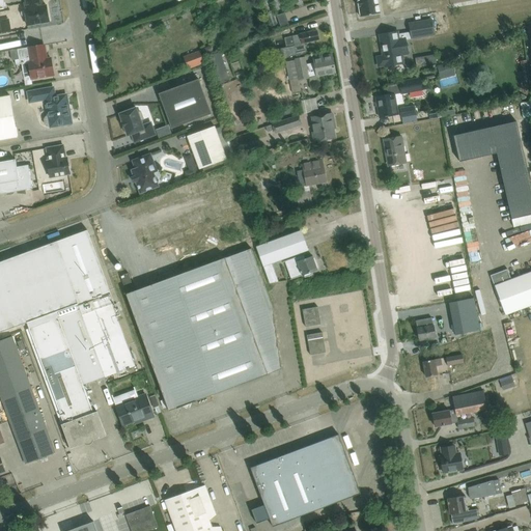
[(42,2),(40,0),(24,0),(26,8),(25,9),(23,9),(22,11),(21,12),(22,15),(23,16),(24,17),(26,17),(27,26),(49,22),(47,5),(42,6),(42,2)]
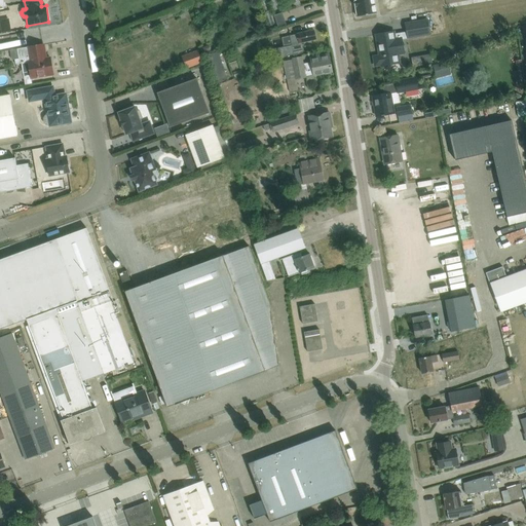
[(353,0),(354,1),(353,1),(354,6),(355,6),(357,16),(376,13),(373,0),(353,0)]
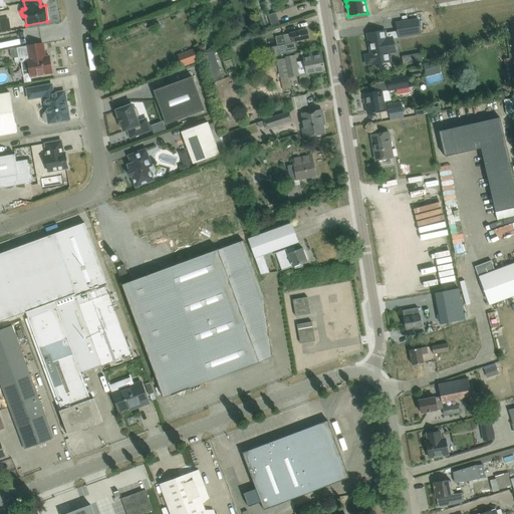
[(275,12),(267,15),(271,27),(279,24),(275,12)]
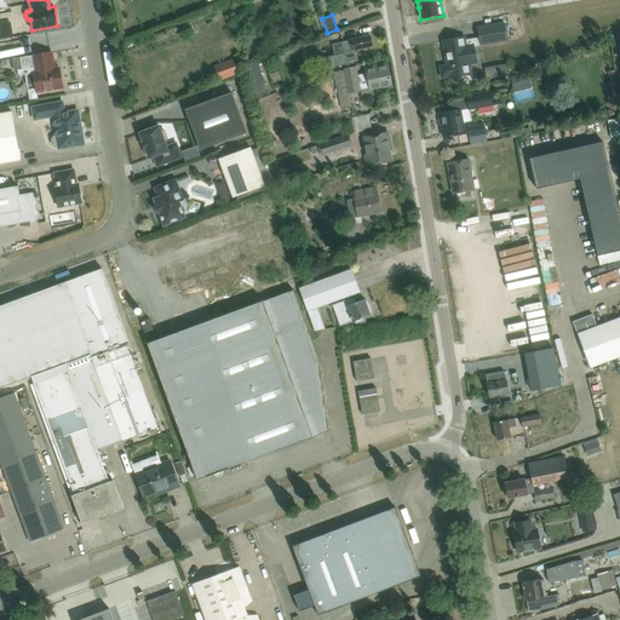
[(505,22),(476,28),(480,46),(507,41),(505,22)]
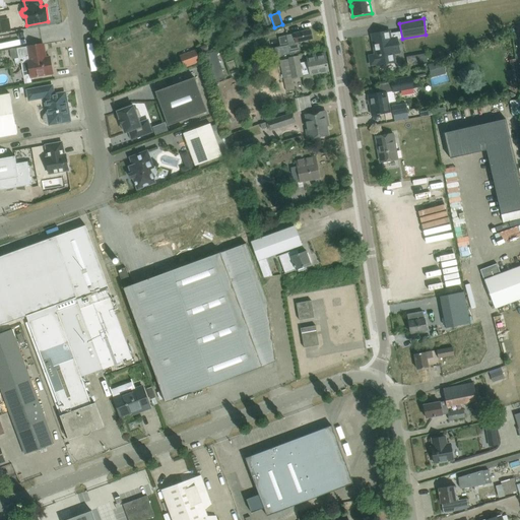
[(280,46),(273,48),(275,57),(290,54),(299,52),(297,43),(312,39),(310,30),(300,33),(287,35),(286,35),(288,45),(280,46)]
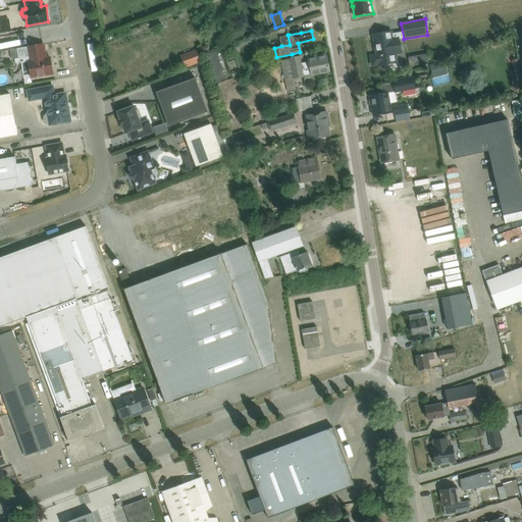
[(397,62),(396,55),(402,54),(399,37),(393,38),(392,31),(372,35),(376,55),(370,56),(372,65),(378,64),(378,65),(397,62)]
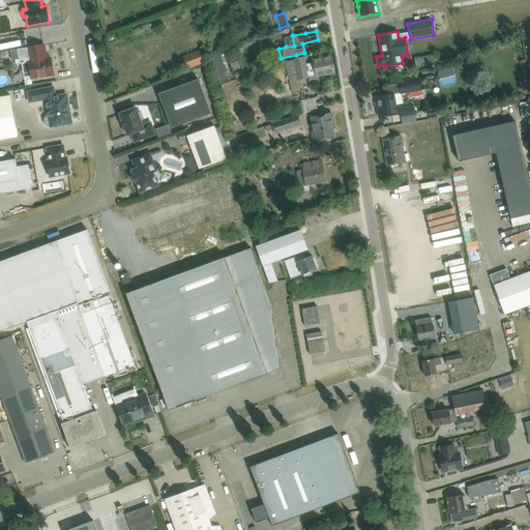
[(19,59),(16,59),(16,64),(28,62),(31,79),(43,77),(54,75),(51,58),(47,59),(43,45),(34,47),(28,48),(18,49),(19,59)]
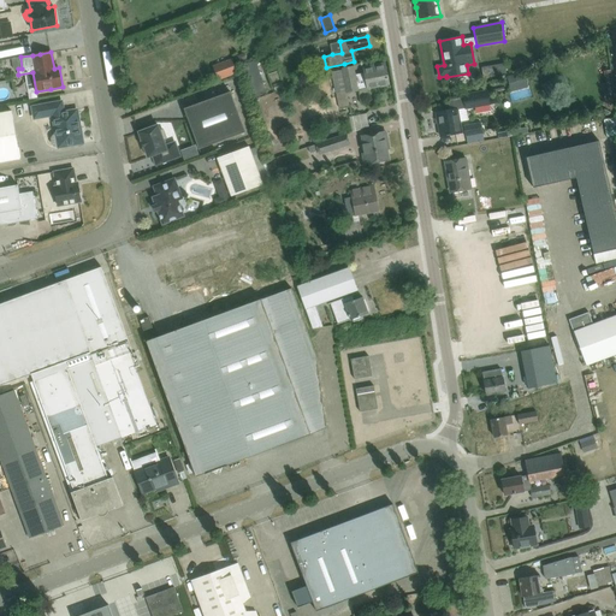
[(223,55),(201,61),(206,76),(226,69),(223,55)]
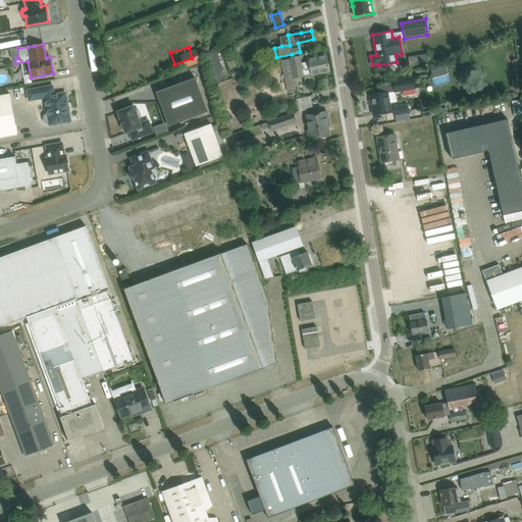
[(226,79),(223,69),(216,50),(204,55),(214,84),(226,79)]
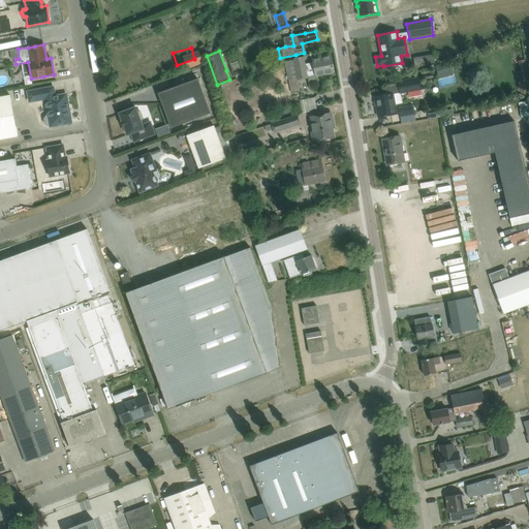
[(298,80),(299,80),(308,78),(334,72),(330,54),(313,58),(314,62),(306,64),(304,56),(293,58),(293,59),(284,61),(288,80),(298,78),(298,80)]
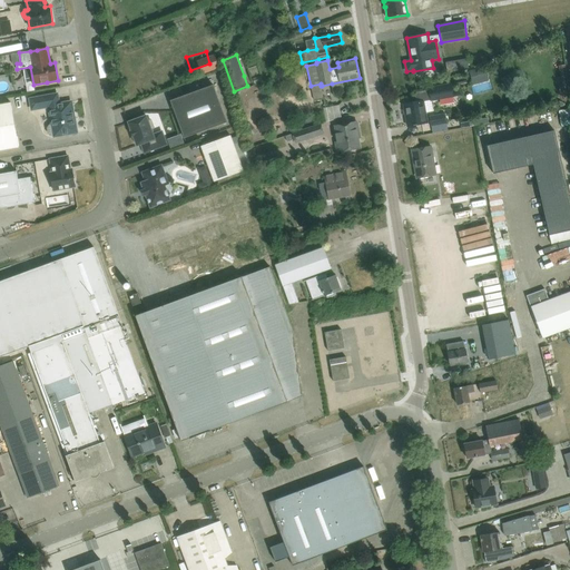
[(213,85),(170,100),(184,138),(227,123),(213,85)]
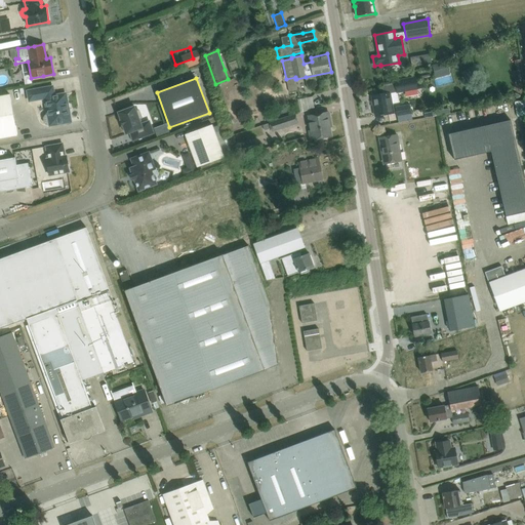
[(396,92),(394,83),(382,85),(384,94),(371,96),(375,116),(389,114),(394,113),(390,93),(396,92)]
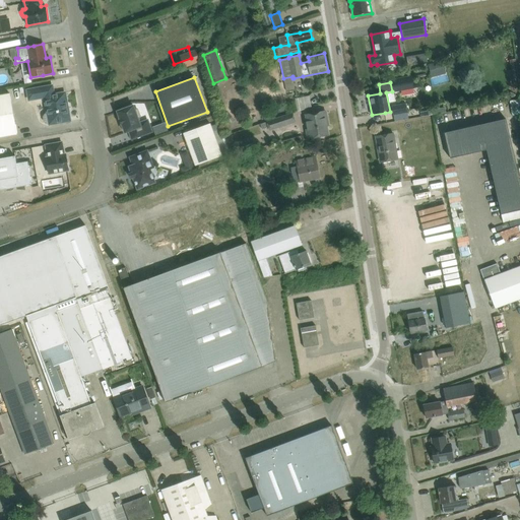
[(29,100),(45,98),(48,114),(46,114),(45,116),(44,117),(45,121),(46,123),(48,123),(50,123),(50,124),(70,121),(68,109),(65,109),(63,93),(54,94),(53,85),(27,90),(29,100)]
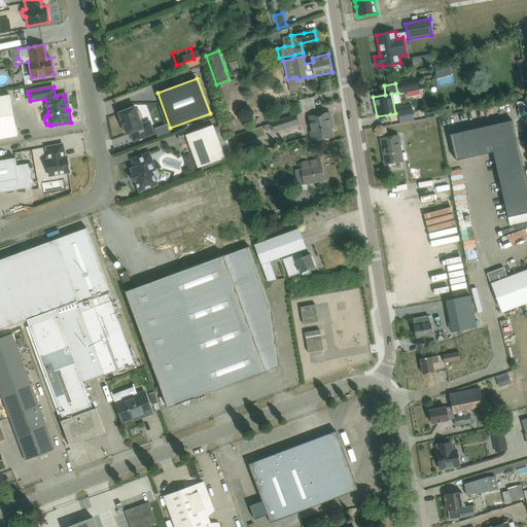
[(0,96),(0,138),(18,136),(10,95),(0,96)]
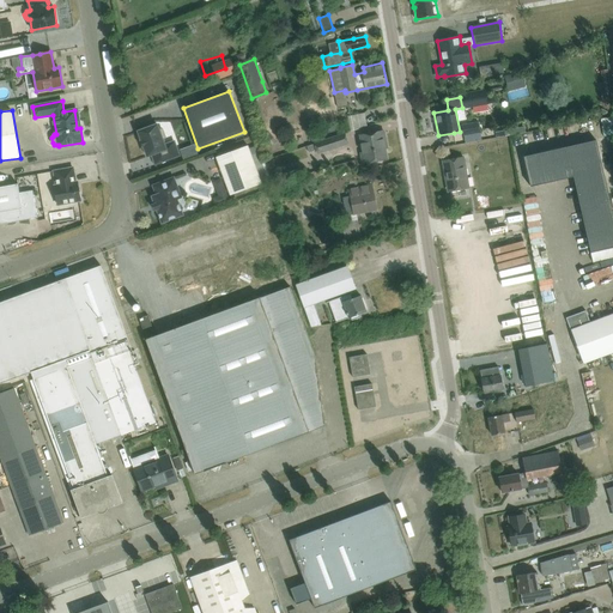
[(479,122),(462,125),(463,135),(480,133),(479,122)]
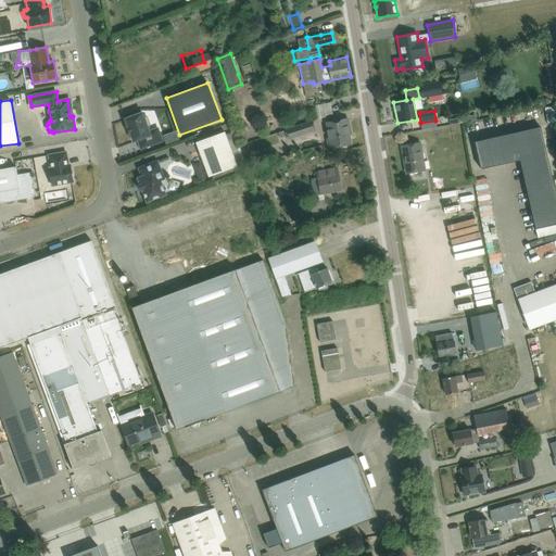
[(143,117),(142,113),(126,119),(129,128),(128,128),(130,133),(134,141),(138,139),(141,149),(162,141),(158,129),(149,133),(147,127),(151,125),(148,115),(143,117)]
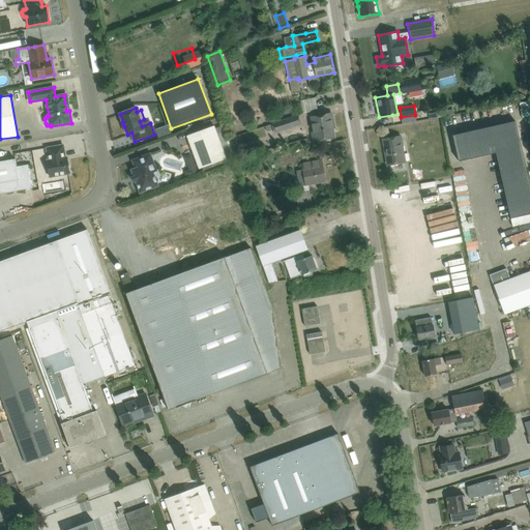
[(334,138),(331,121),(333,121),(331,113),(312,117),(316,141),(334,138)]
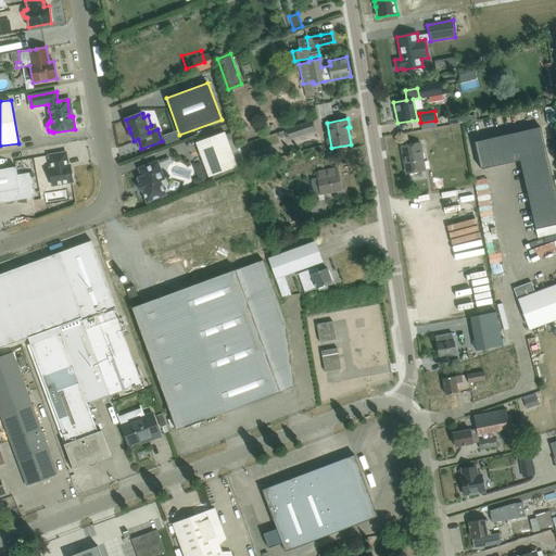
[(287,136),(288,139),(316,130),(313,119),(278,131),(280,138),(287,136)]
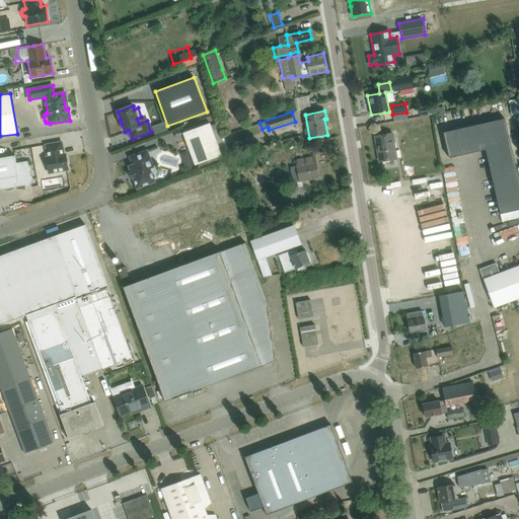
[(224,117),(229,124),(233,121),(228,114),(224,117)]
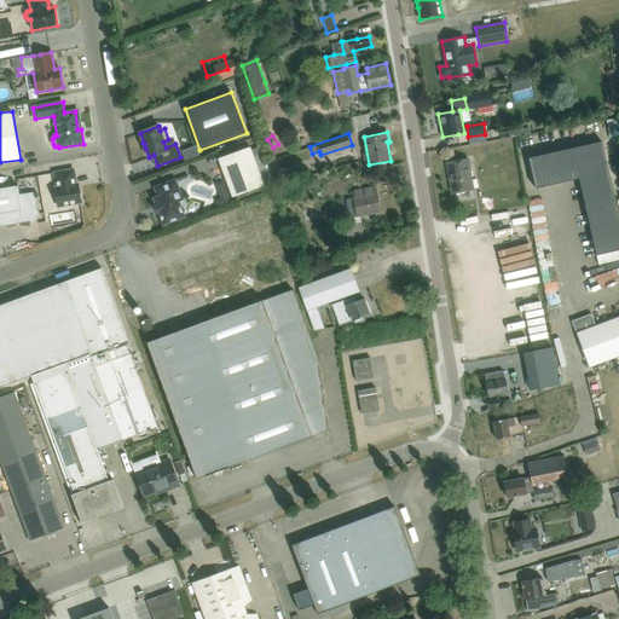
[(196,146),(181,151),(185,162),(200,156),(196,146)]
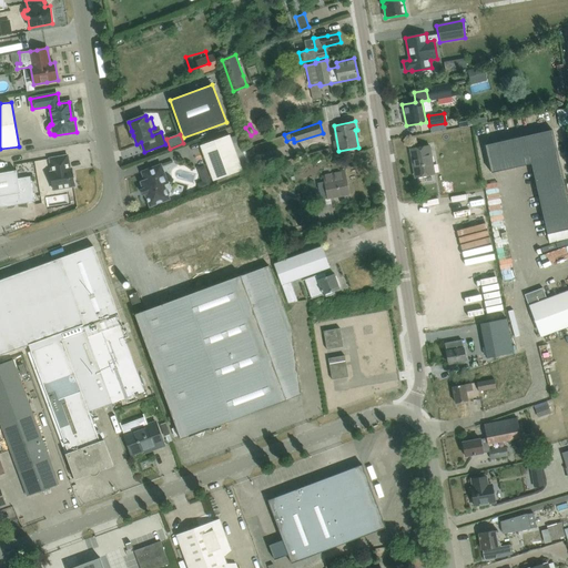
[(243,170),(242,169),(251,165),(240,134),(231,138),(230,134),(200,145),(213,181),(243,170)]
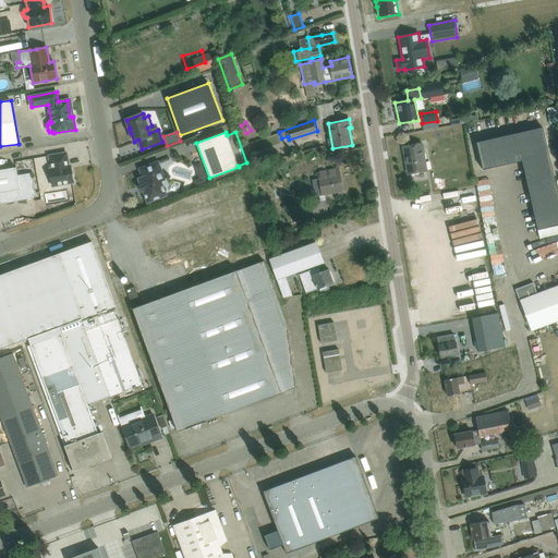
[(557,218),(543,132),(476,144),(481,172),(520,165),(533,233),(557,229),(557,218)]
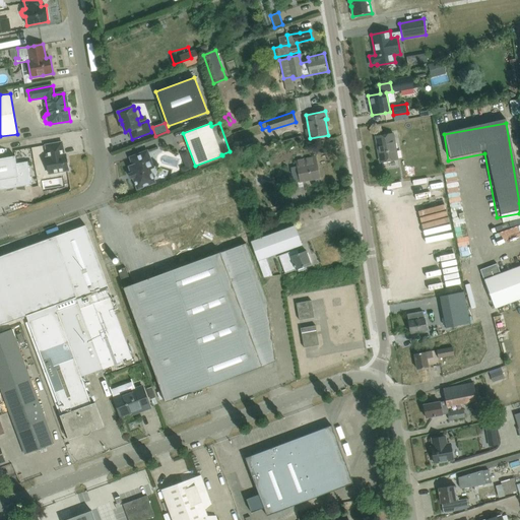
[(393,133),(375,136),(377,148),(379,147),(381,163),(397,159),(393,133)]
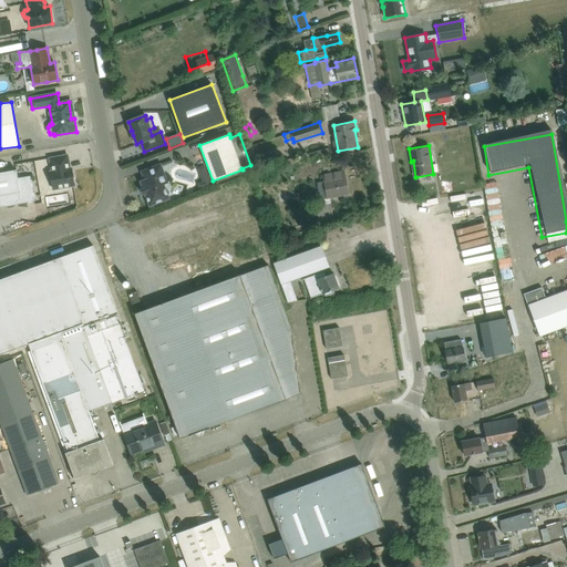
[(50,172),(53,189),(74,186),(71,168),(70,168),(68,155),(50,158),(52,172),(50,172)]
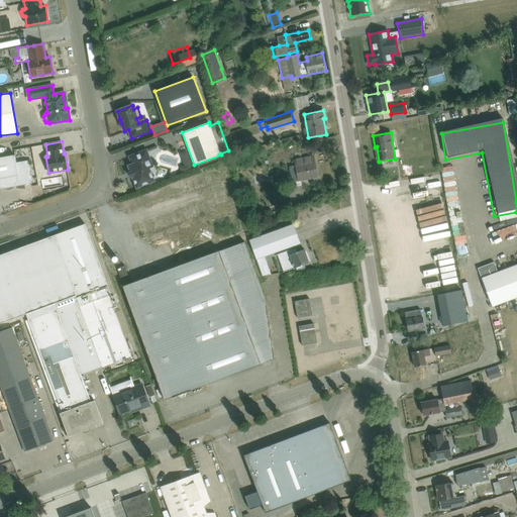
[(129,157),(132,165),(128,166),(136,188),(154,181),(149,168),(152,167),(146,149),(129,157)]
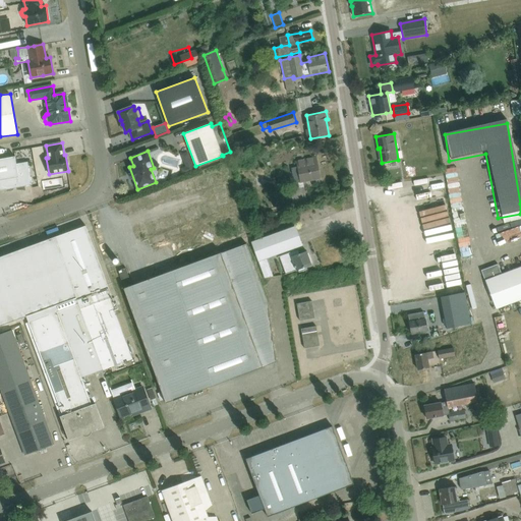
[(0,159),(0,187),(1,190),(32,185),(27,162),(16,164),(15,157),(0,159)]
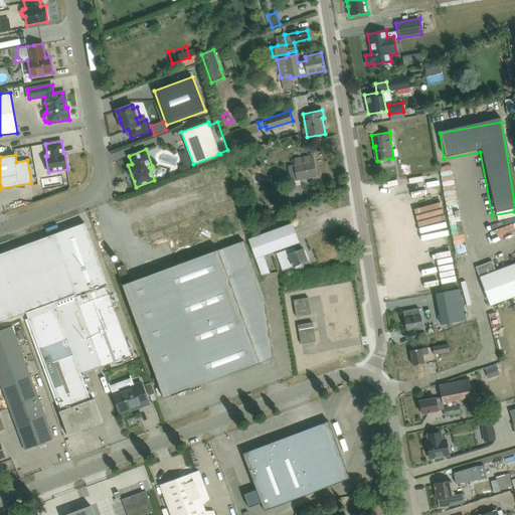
[(294,165),(288,166),(291,182),(292,181),(300,180),(307,178),(316,176),(313,161),(312,155),(292,159),(294,165)]
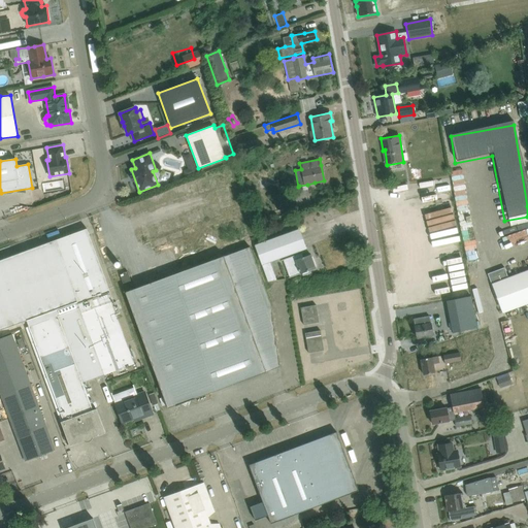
[(300,192),(295,192),(299,209),(312,206),(308,190),(300,192)]
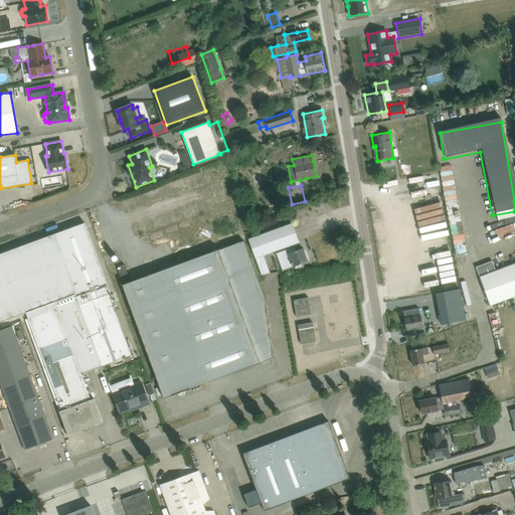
[(132,353),(113,304),(110,295),(111,294),(84,223),(0,253),(0,322),(26,313),(32,328),(66,420),(68,419),(73,432),(82,428),(82,430),(90,426),(89,423),(98,420),(94,410),(97,409),(90,390),(87,391),(79,372),(132,353)]
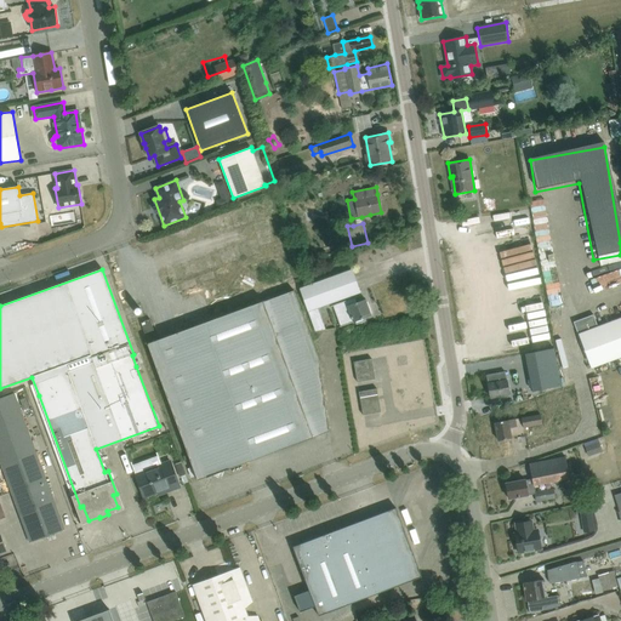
[(352,269),(340,274),(301,289),(309,312),(360,292),(352,269)]
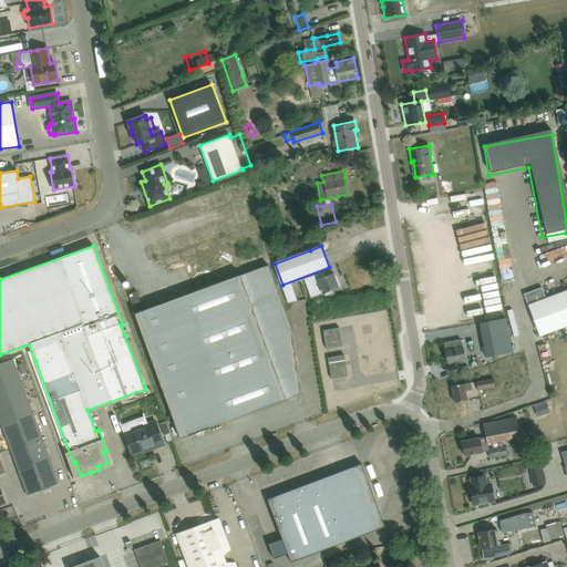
[(218,346),(244,415),(300,394),(291,328),(268,266),(240,276),(198,291),(218,346)]
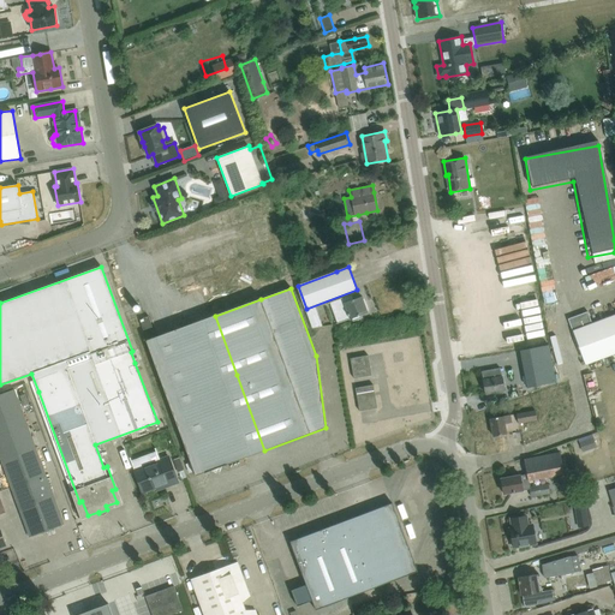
[(348,298),(328,305),(335,323),(339,323),(352,318),(352,321),(357,318),(362,317),(360,316),(368,314),(362,297),(350,302),(348,298)]
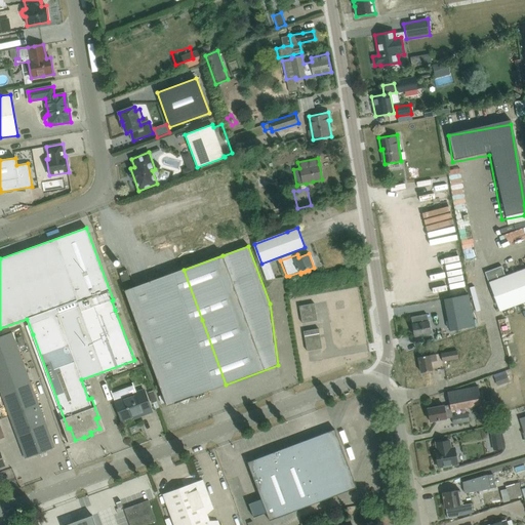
[(501,267),(485,273),(488,283),(499,311),(524,300),(524,269),(505,277),(501,267)]
